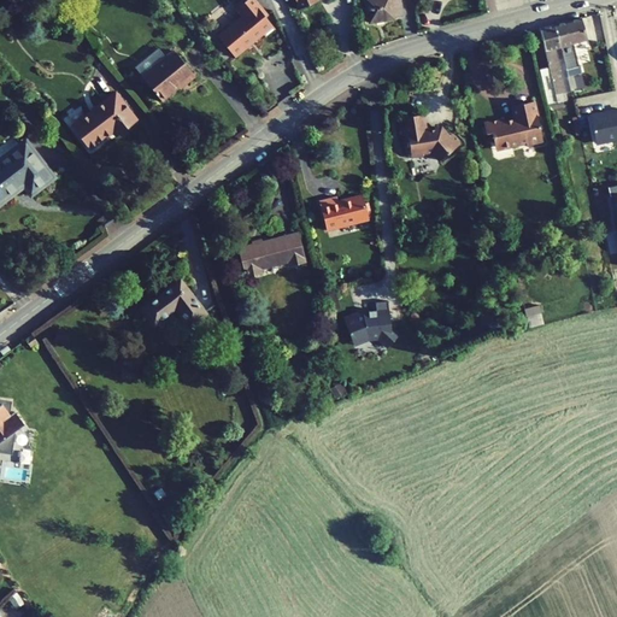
[(239,19),(212,40),(229,62),(258,40),(259,42),(270,34),(257,17),(260,13),(248,0),(233,12),(239,19)]
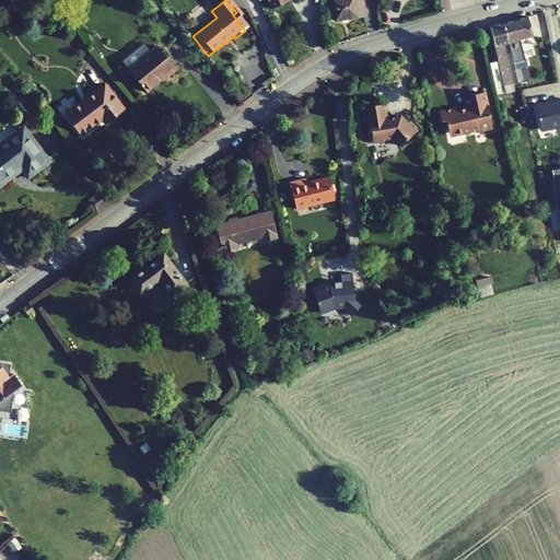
[(366,15),(363,0),(331,0),(336,21),(366,15)]
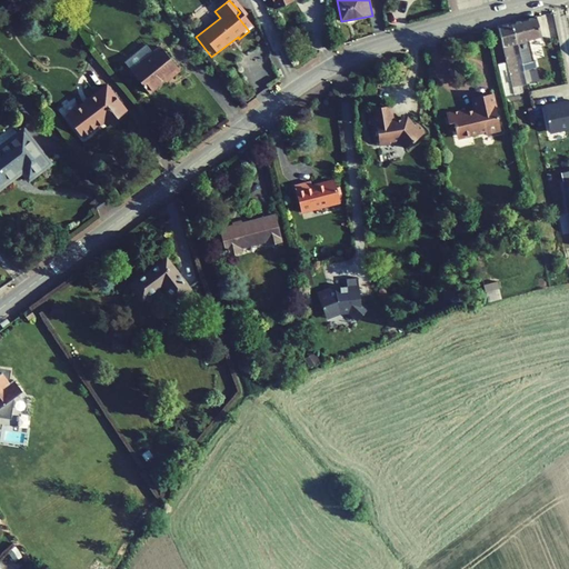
[(535,17),(510,22),(517,43),(522,65),(533,61),(528,40),(540,36),(535,17)]
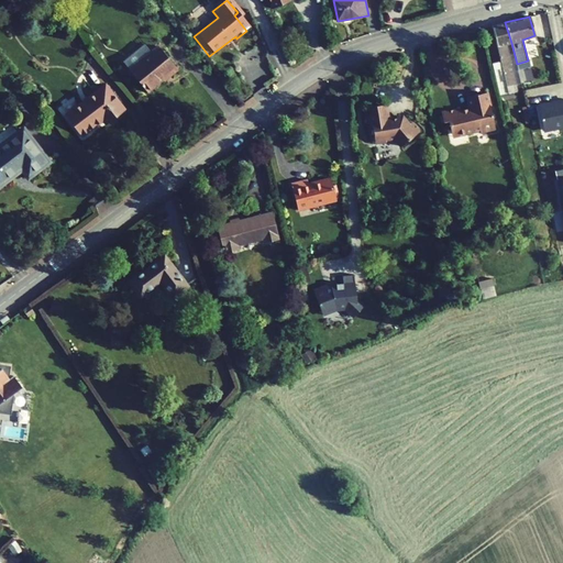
[(508,92),(506,86),(515,84),(520,83),(511,43),(505,22),(493,25),(500,62),(493,64),(500,95),(508,92)]
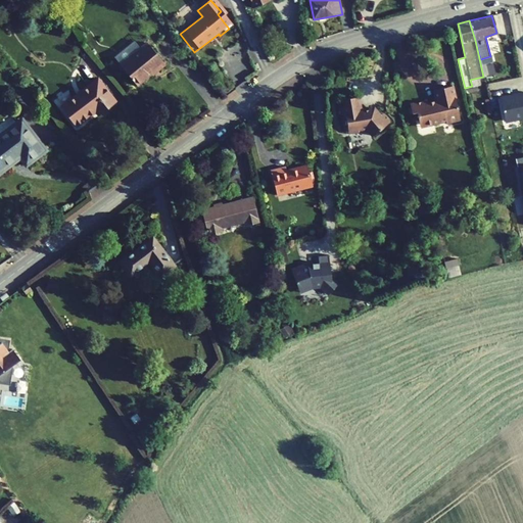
[(141,43),(113,63),(130,85),(157,64),(141,43)]
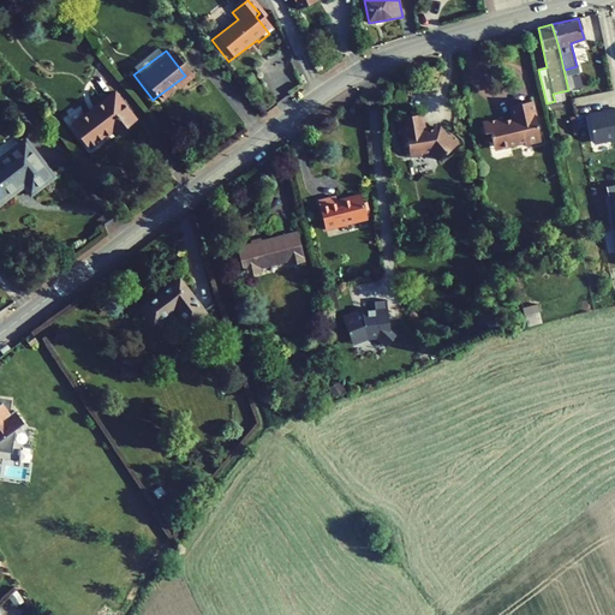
[(117,135),(136,120),(114,93),(72,126),(89,148),(113,130),(117,135)]
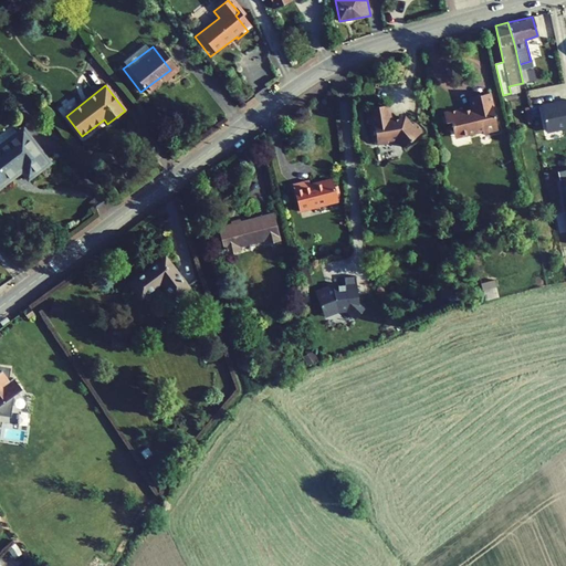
[(499,129),(490,93),(470,97),(472,109),(462,112),(462,108),(443,113),(444,116),(446,123),(451,122),(453,132),(460,136),(482,129),(483,134),(499,129)]
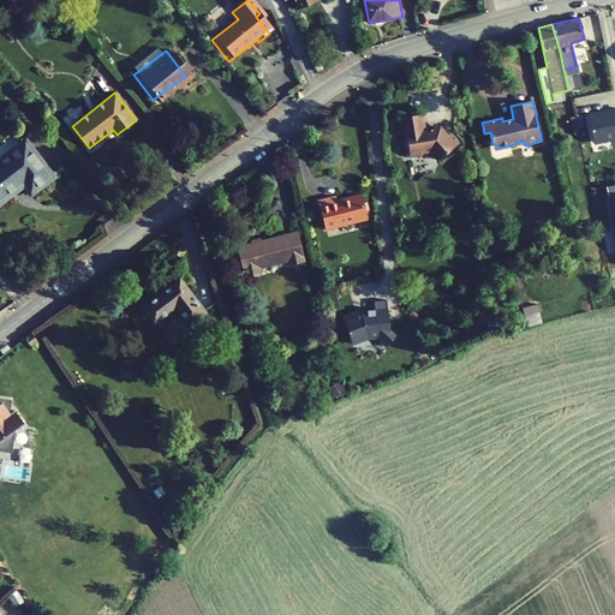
[(593,142),(614,137),(614,109),(607,112),(608,113),(602,115),(602,112),(587,115),(593,142)]
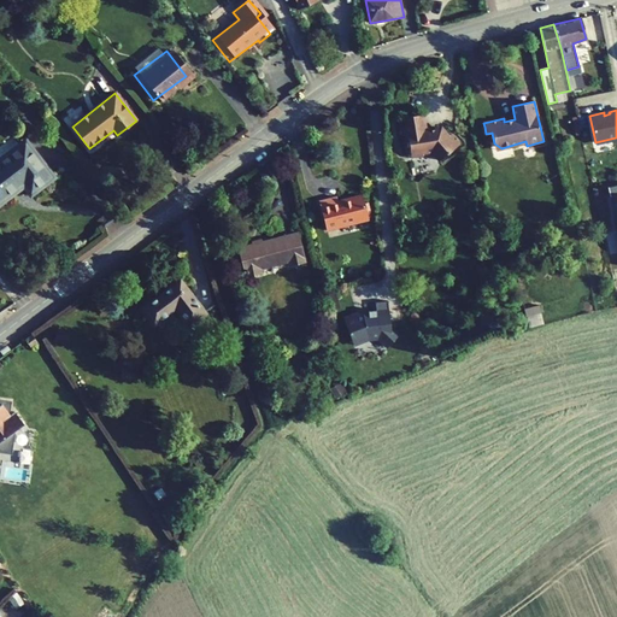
[(422,153),(432,152),(439,160),(459,145),(451,134),(448,136),(442,128),(425,131),(423,115),(401,118),(405,139),(409,139),(411,158),(423,157),(422,153)]
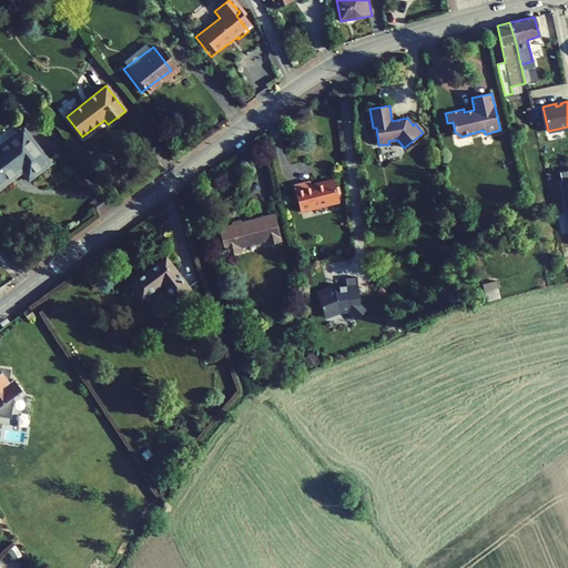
[(29,178),(48,163),(23,131),(0,149),(0,186),(22,170),(29,178)]
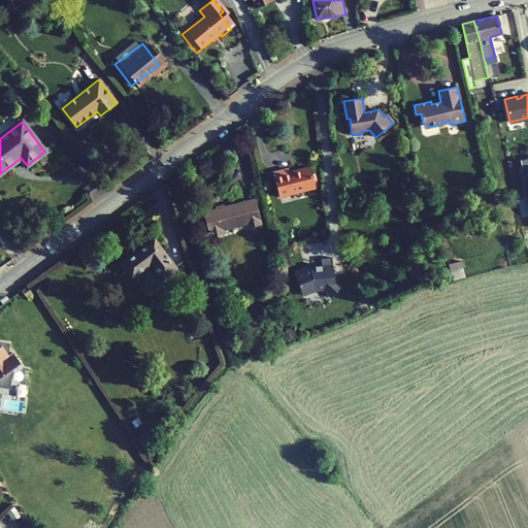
[(311,174),(310,167),(289,172),(288,168),(273,172),(279,197),(316,188),(314,180),(311,174)]
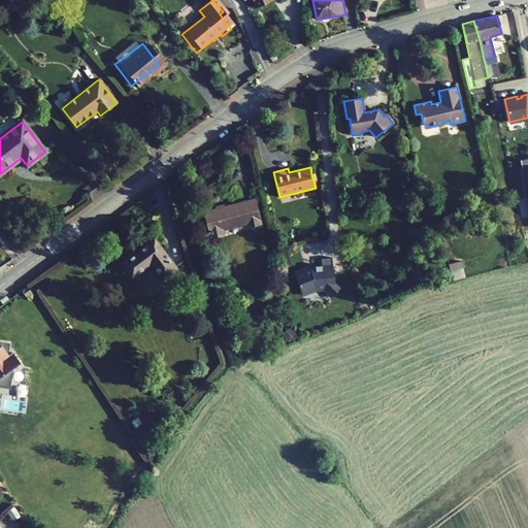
[(430,206),(429,199),(422,200),(423,207),(430,206)]
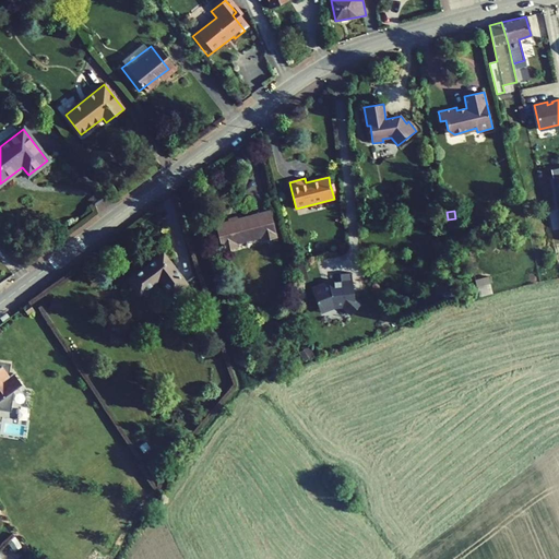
[(263,241),(275,238),(269,213),(217,226),(224,251),(236,248),(235,242),(262,236),(263,241)]
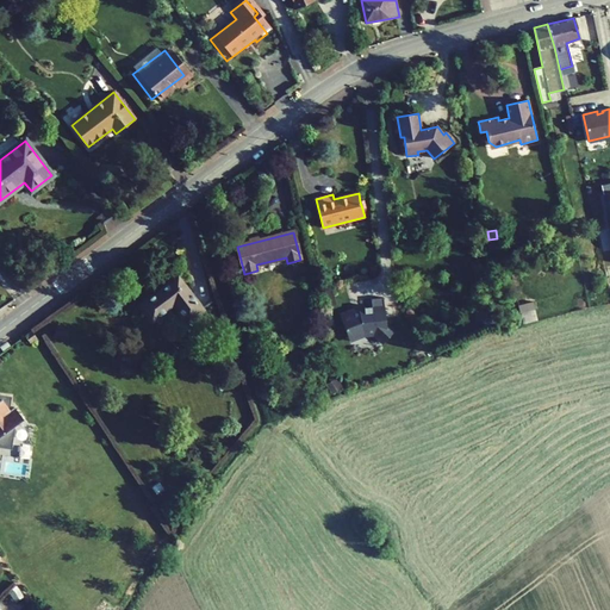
[(497,238),(489,240),(490,251),(498,250),(497,238)]
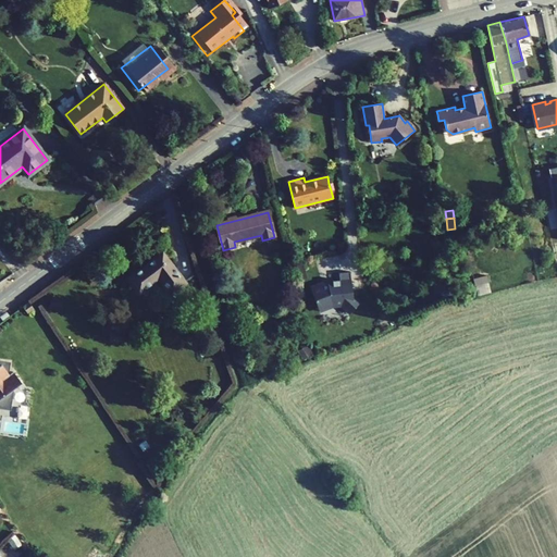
[(148,262),(127,280),(138,295),(159,279),(171,294),(186,283),(162,252),(153,259),(155,260),(149,263),(148,262)]
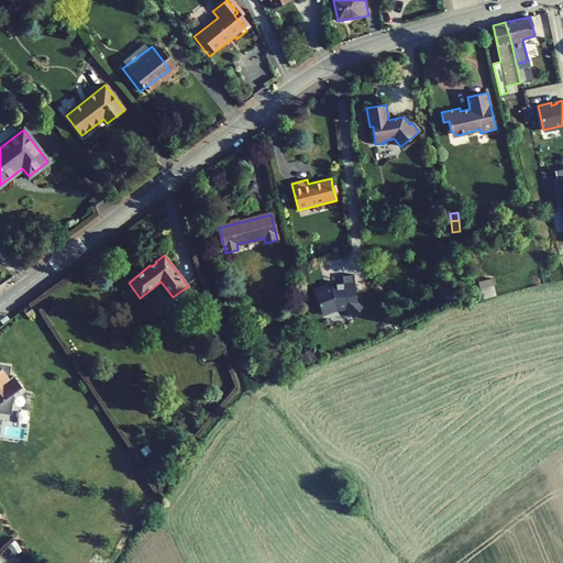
[(354,275),(342,276),(343,283),(335,284),(337,285),(326,288),(326,286),(313,290),(322,315),(334,310),(334,309),(337,309),(344,308),(354,317),(364,306),(356,299),(354,275)]
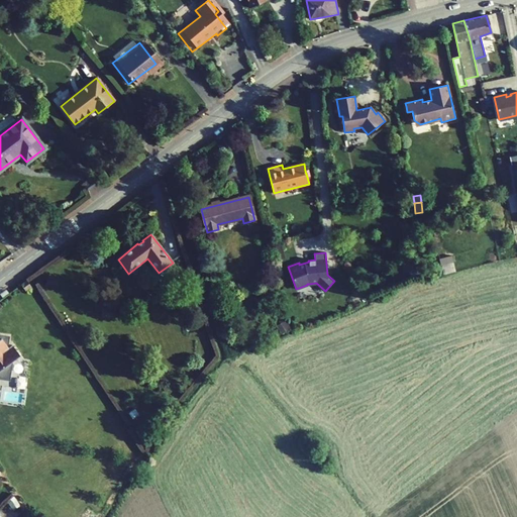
[(452,255),(439,259),(441,266),(452,263),(453,263),(452,255)]
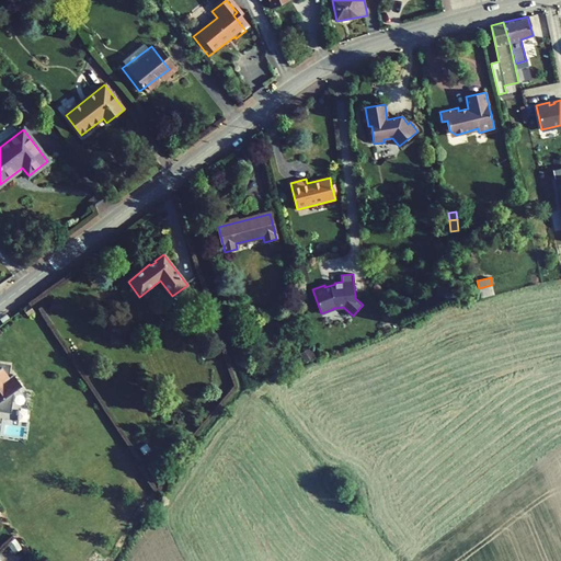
[(491,285),(479,288),(481,298),(494,295),(491,285)]
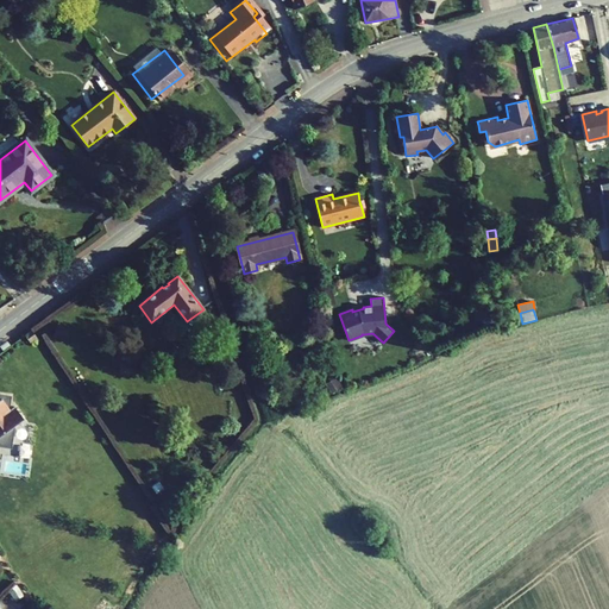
[(471,315),(457,322),(463,332),(476,324),(471,315)]
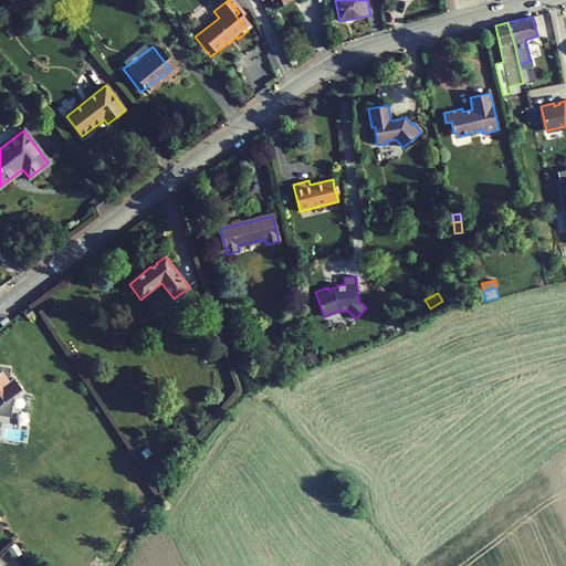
[(328,326),(342,321),(338,313),(325,317),(328,326)]
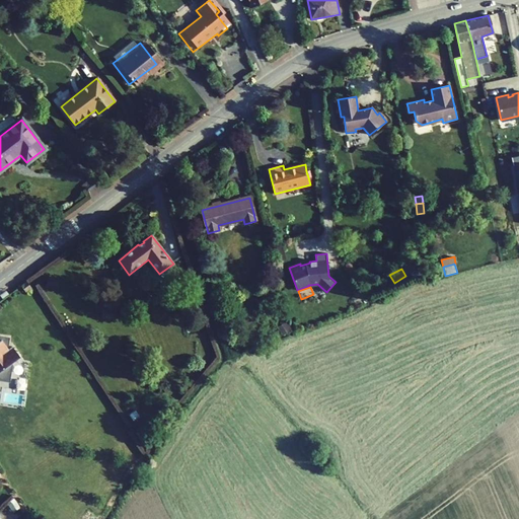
[(345,305),(342,298),(336,301),(339,308),(345,305)]
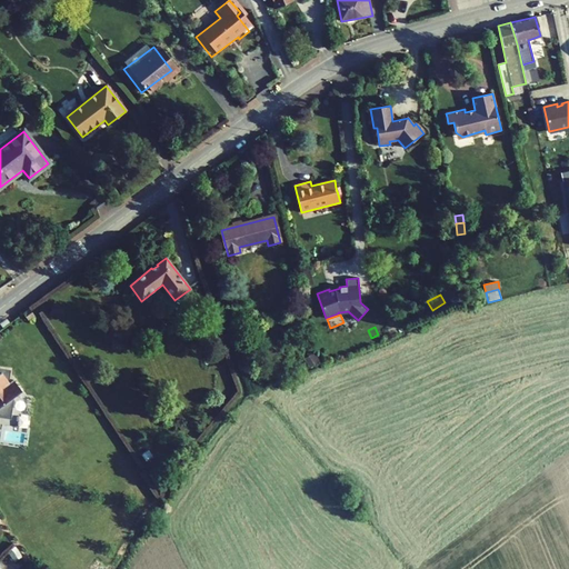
[(0,416),(10,418),(12,398),(21,391),(13,380),(9,383),(8,380),(9,371),(0,369),(0,416)]
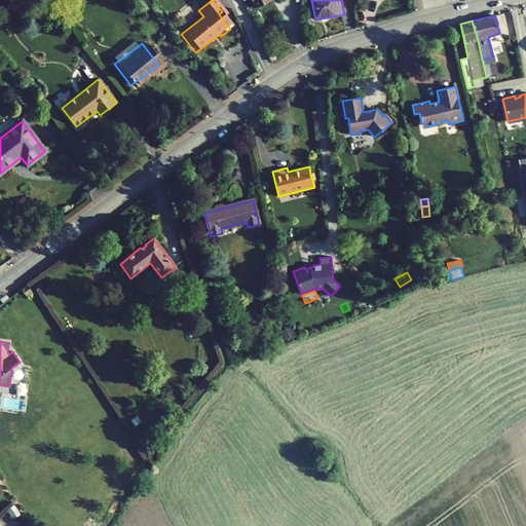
[(13,519),(20,515),(13,504),(7,510),(13,519)]
